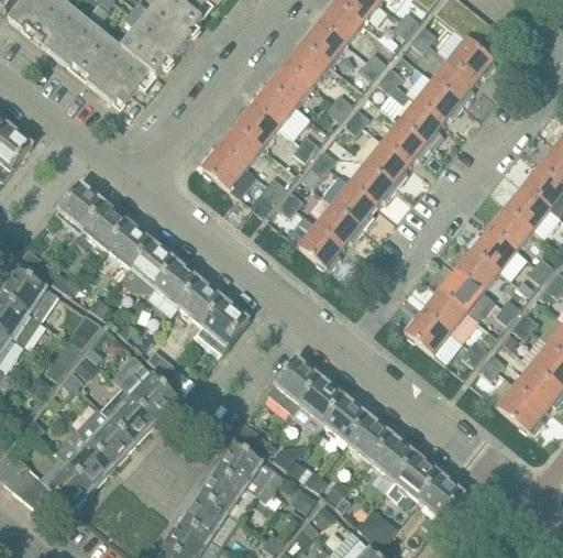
[(0,0),(0,4),(6,9),(12,0),(0,0)]
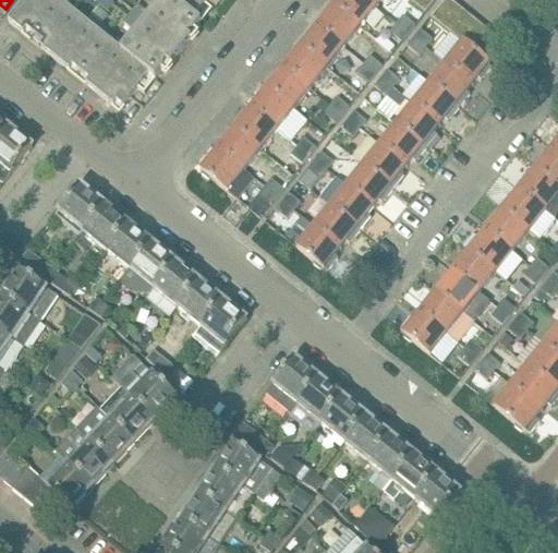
[(22,0),(9,17),(56,56),(86,19),(62,0),(22,0)]
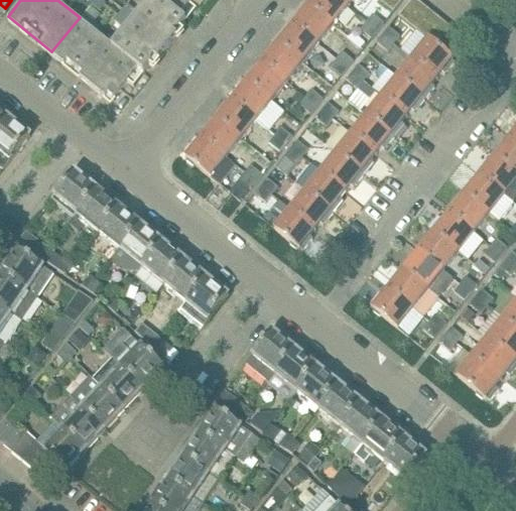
[(106,0),(88,0),(99,9),(106,0)]
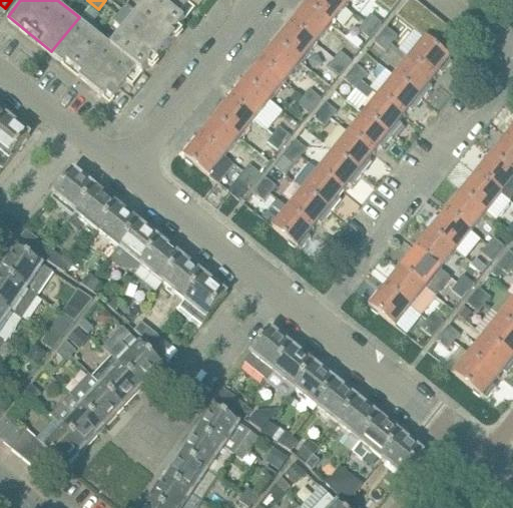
[(126,0),(118,11),(113,17),(120,22),(133,6),(126,0)]
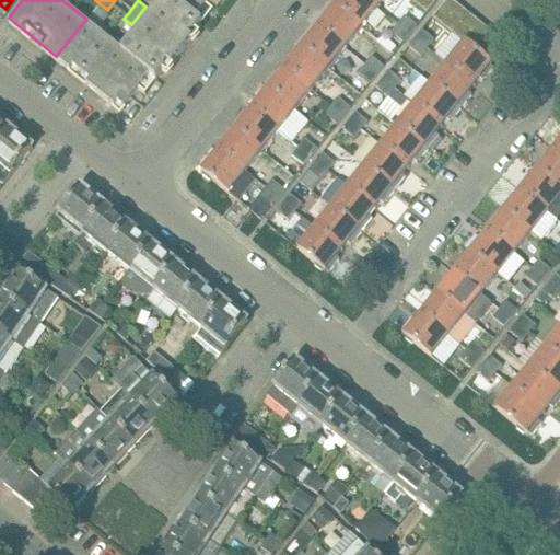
[(160,0),(144,20),(182,50),(191,37),(189,35),(213,6),(207,0),(160,0)]
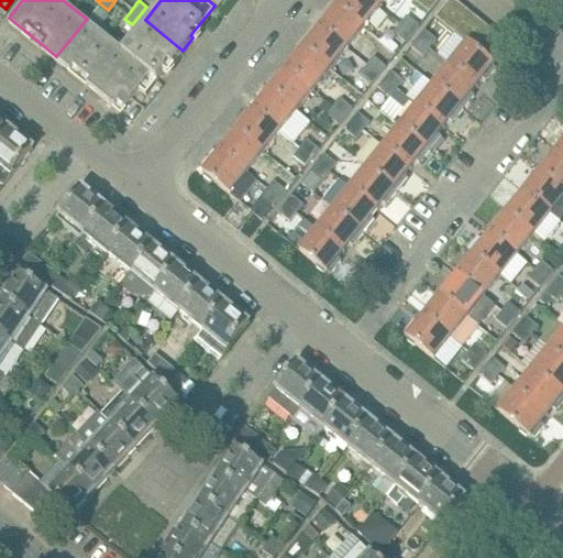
[(319,22),(346,45),(363,24),(333,0),(322,13),(324,15),(319,22)]
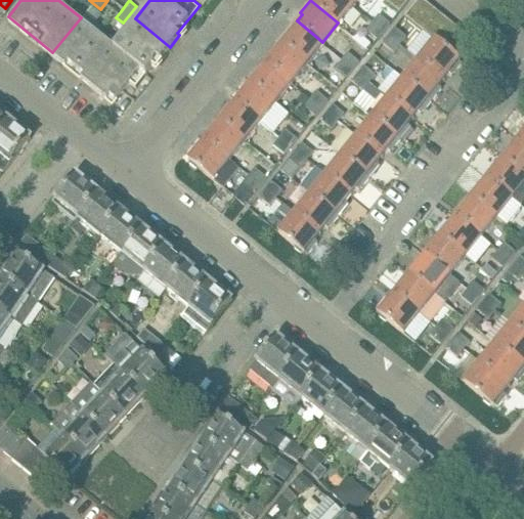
[(338,23),(353,3),(349,0),(310,0),(338,23)]
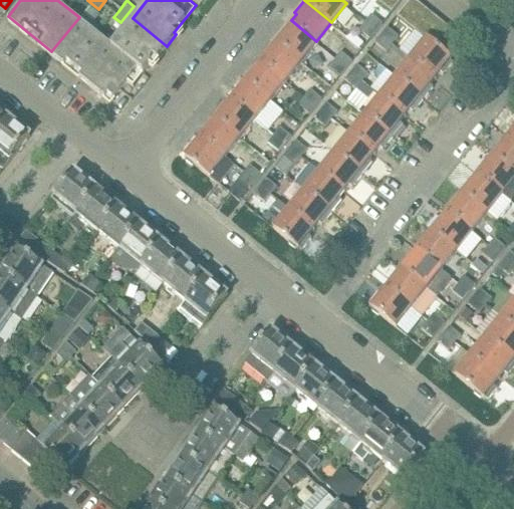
[(405,0),(396,12),(406,20),(421,1),(420,0),(405,0)]
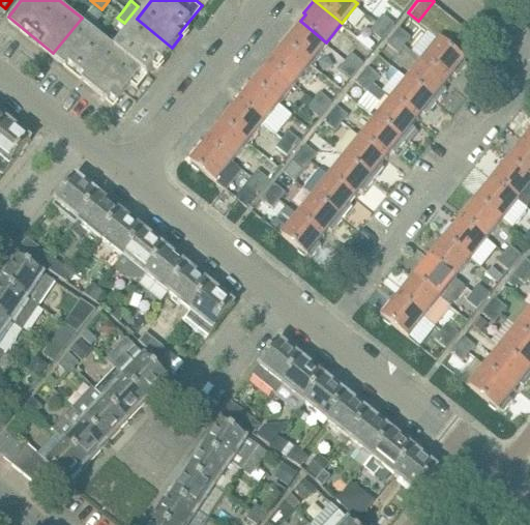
[(434,1),(418,21),(428,28),(443,8),(434,1)]
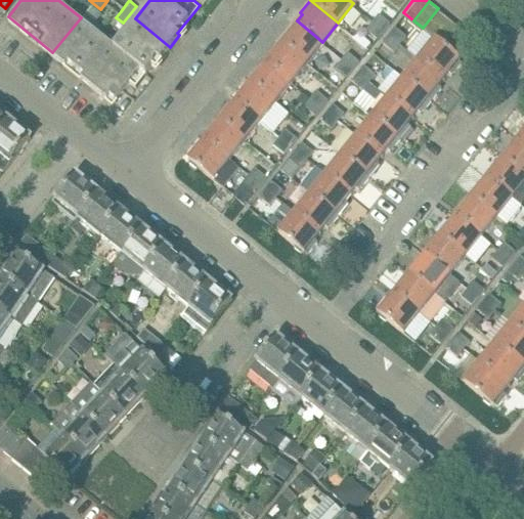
[(423,28),(432,36),(448,16),(438,8),(423,28)]
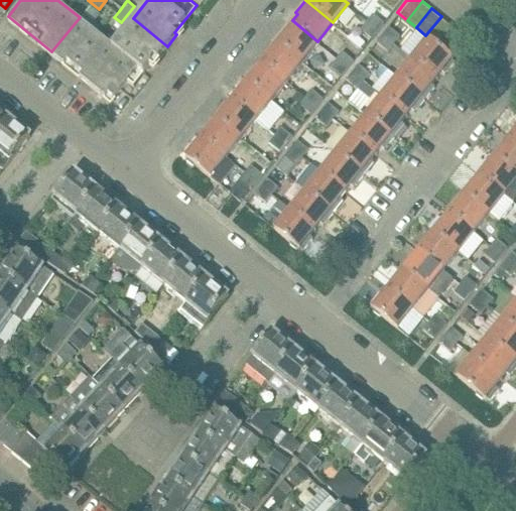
[(377,27),(384,19),(372,10),(366,18),(377,27)]
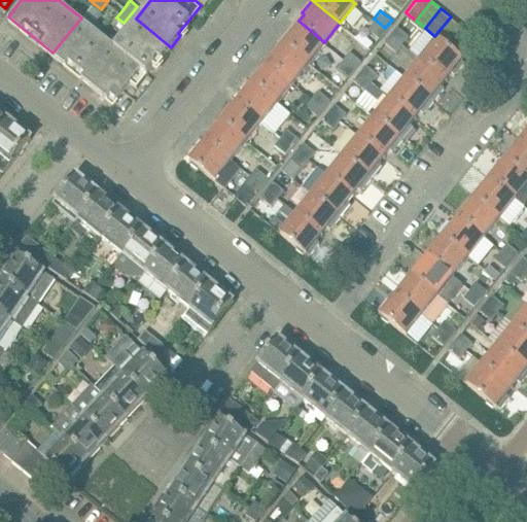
[(451,16),(434,36),(436,37),(445,43),(460,24),(451,16)]
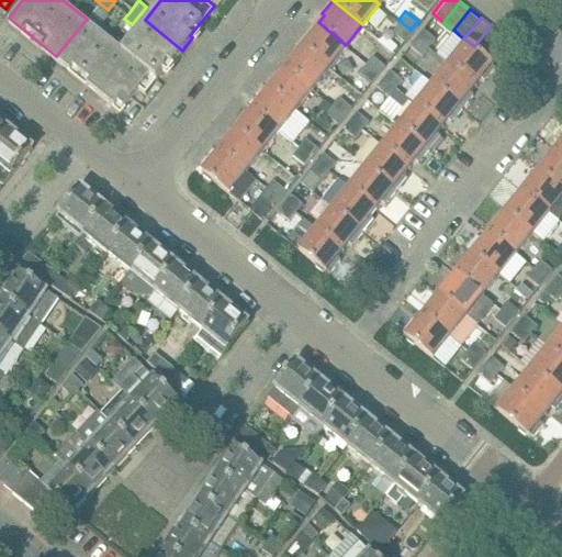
[(114,103),(117,100),(124,104),(122,47),(87,19),(56,56),(114,103)]
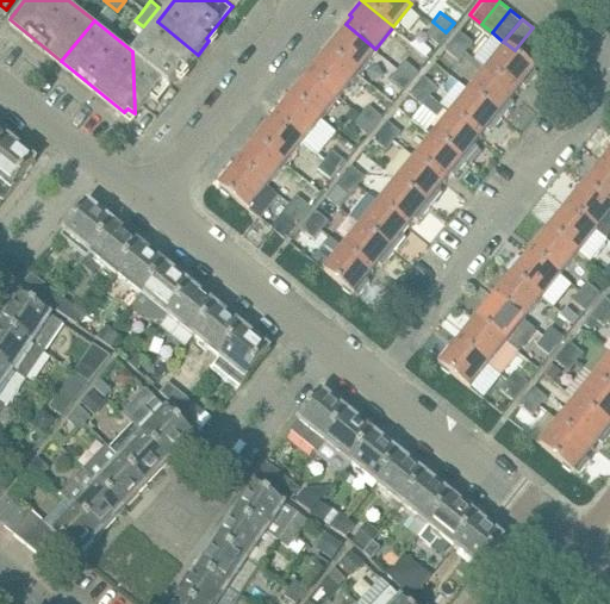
[(157,22),(132,51),(135,113),(150,93),(157,98),(184,67),(186,69),(198,55),(157,22)]
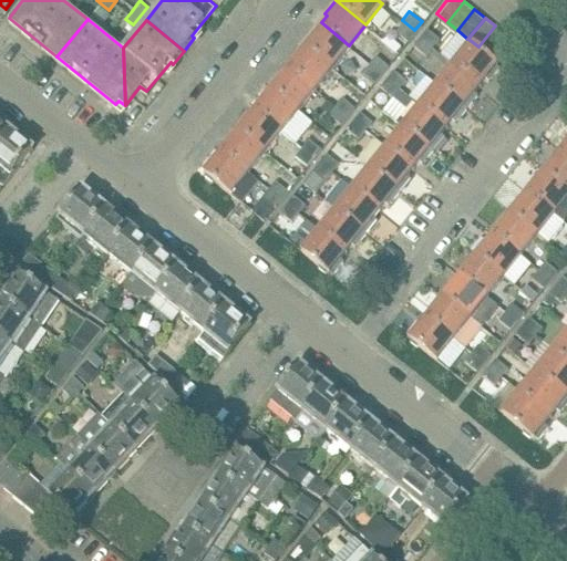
[(414,30),(402,20),(395,28),(408,38),(414,30)]
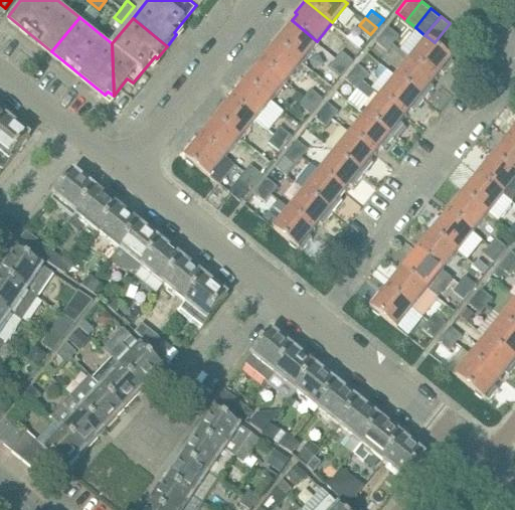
[(284,25),(274,37),(302,59),(311,47),(314,50),(320,43),(317,41),(292,20),(287,27),(284,25)]
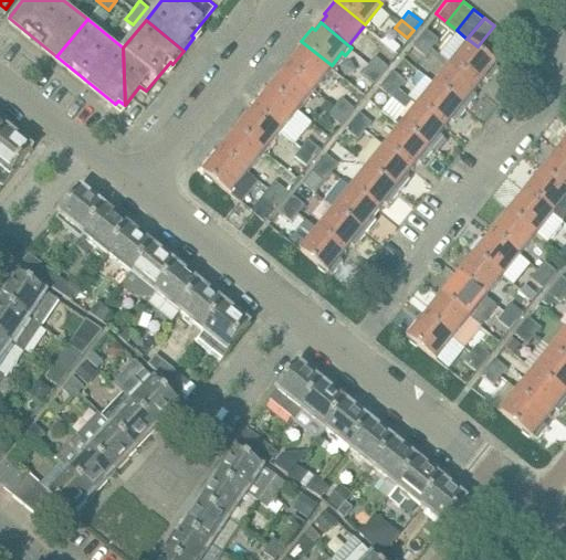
[(426,25),(419,34),(431,44),(438,35),(426,25)]
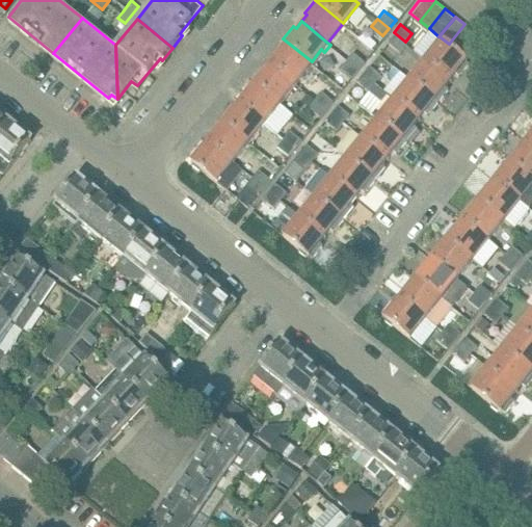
[(429,28),(414,48),(425,57),(451,78),(456,71),(458,73),(466,63),(469,60),(467,58),(450,44),(441,37),(439,36),(429,28)]
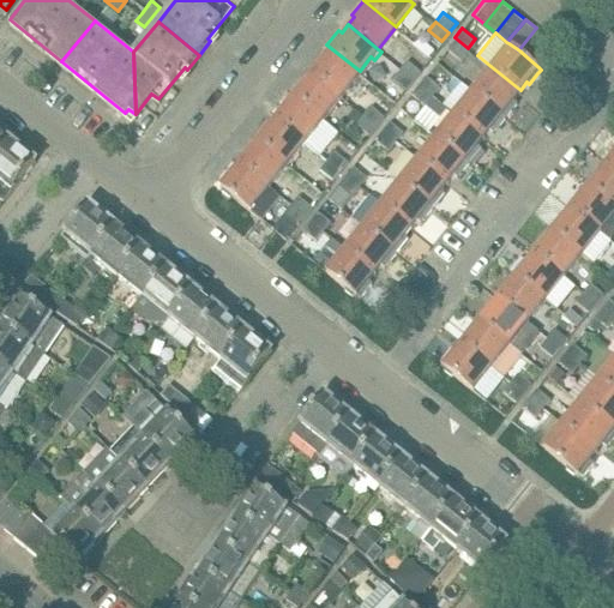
[(461,56),(468,48),(455,37),(447,46),(461,56)]
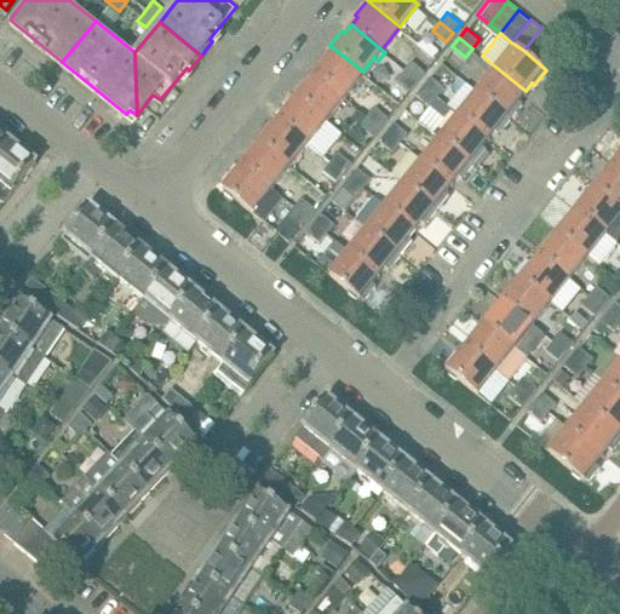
[(314,70),(344,95),(363,72),(329,45),(317,59),(321,62),(314,70)]
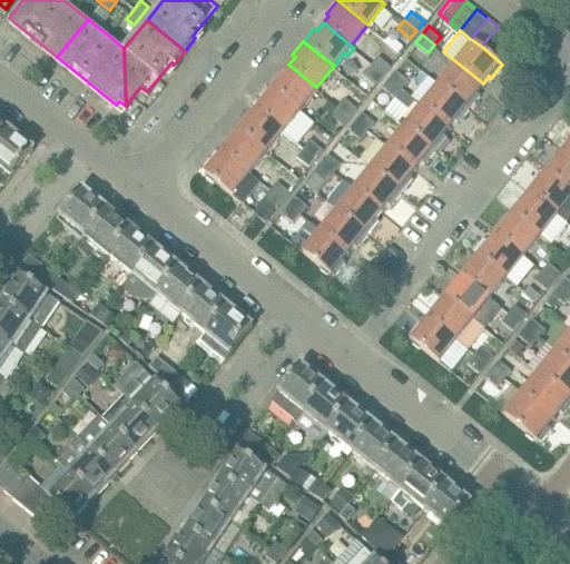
[(383,71),(390,63),(377,53),(371,61),(383,71)]
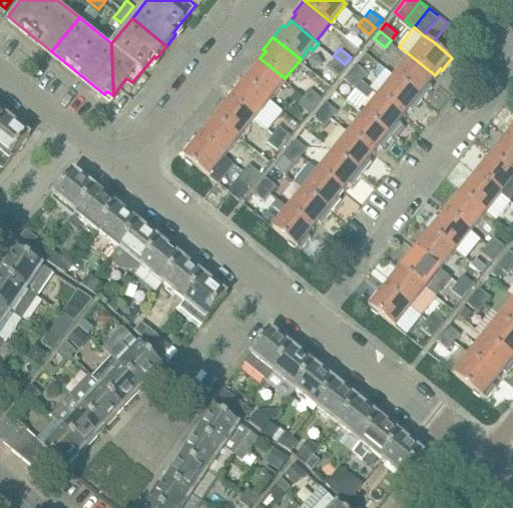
[(339,72),(345,64),(334,55),(328,63),(339,72)]
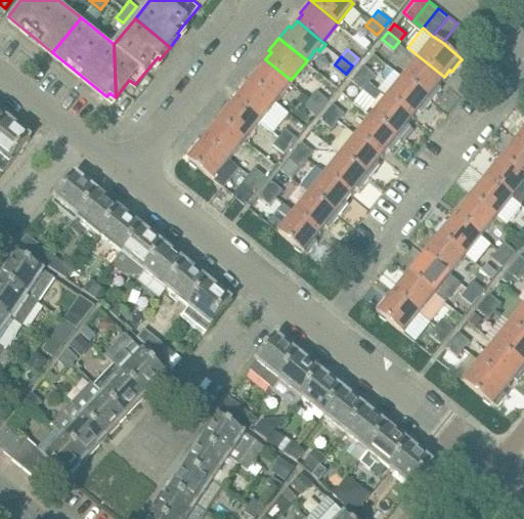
[(439,83),(444,77),(419,56),(403,75),(431,97),(441,85),(439,83)]
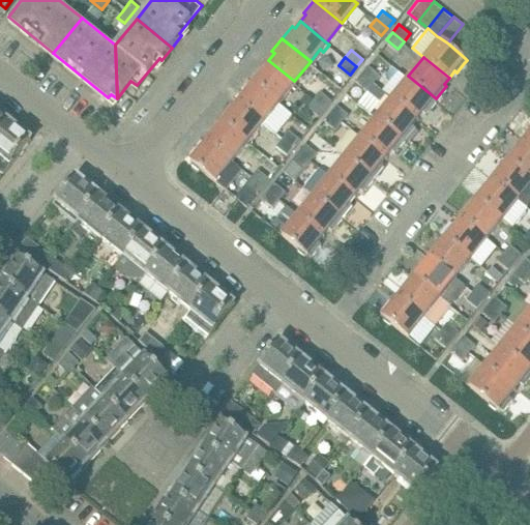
[(278,100),(294,81),(268,60),(263,66),(261,64),(251,78),(278,100)]
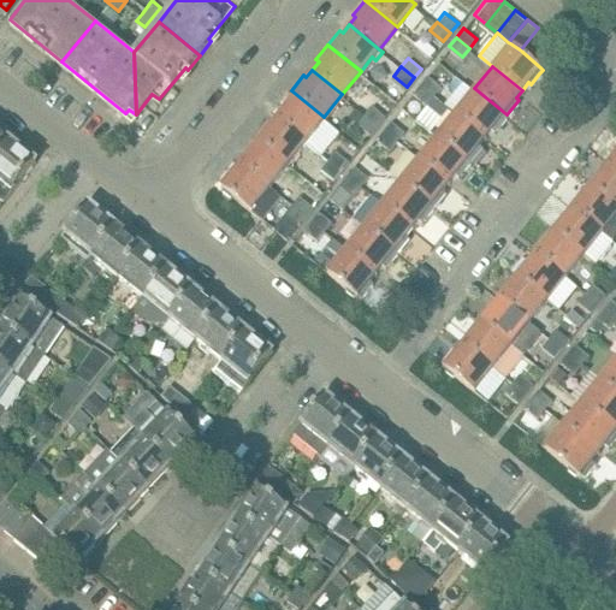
[(427,72),(420,82),(433,93),(440,83),(427,72)]
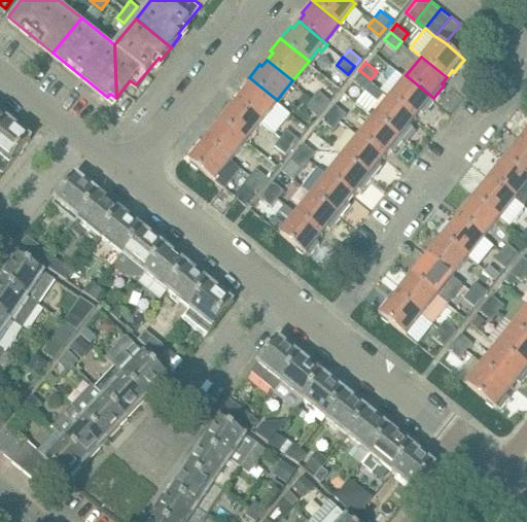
[(364,88),(371,79),(359,70),(353,78),(364,88)]
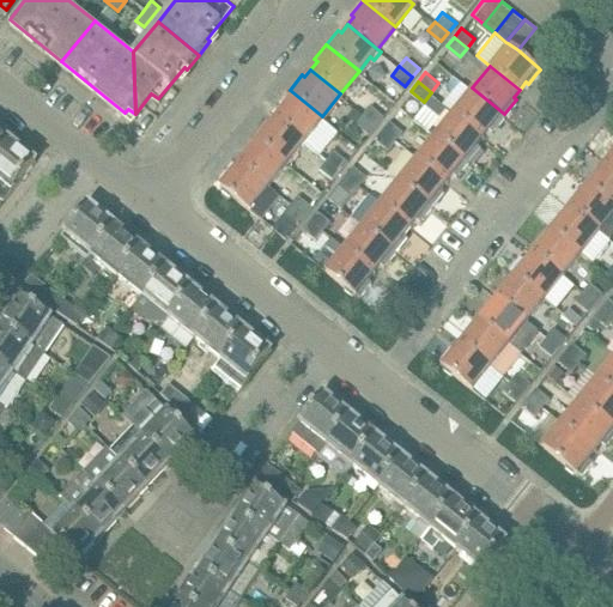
[(472,87),(453,110),(484,134),(490,127),(492,129),(504,114),(472,87)]
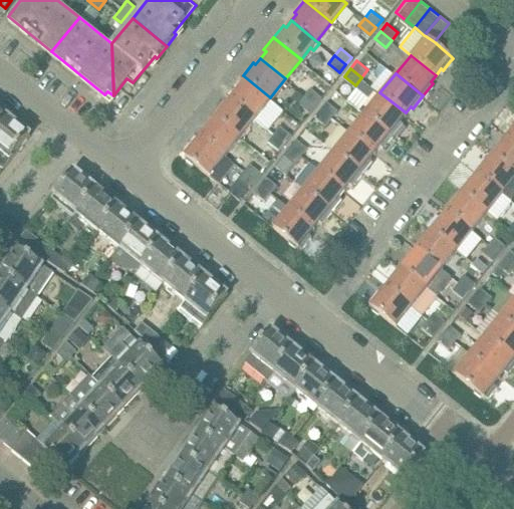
[(255,116),(270,97),(243,75),(233,87),(235,89),(230,95),(255,116)]
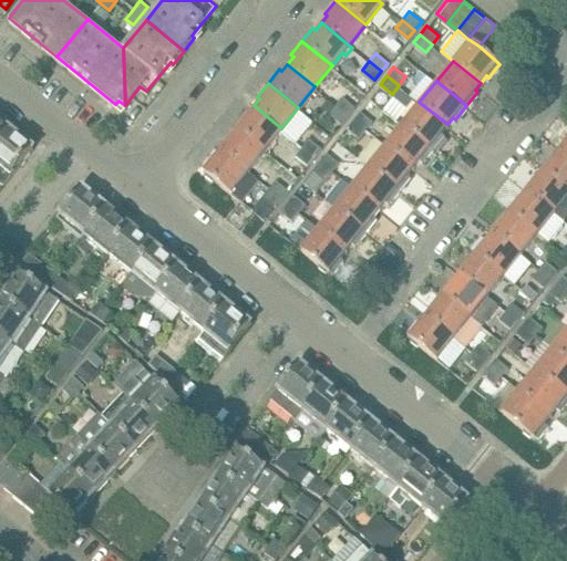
[(348,113),(354,104),(342,94),(336,103),(348,113)]
